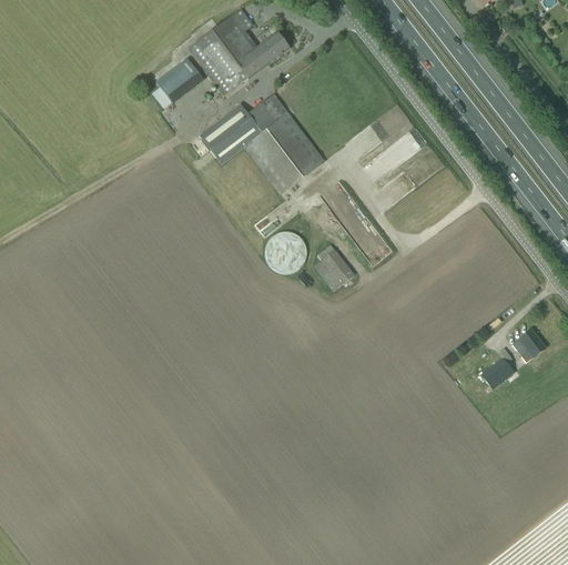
[(256,46),(244,30),(252,23),(240,8),(196,41),(186,48),(223,96),(247,77),(247,79),(288,48),(276,31),(256,46)]
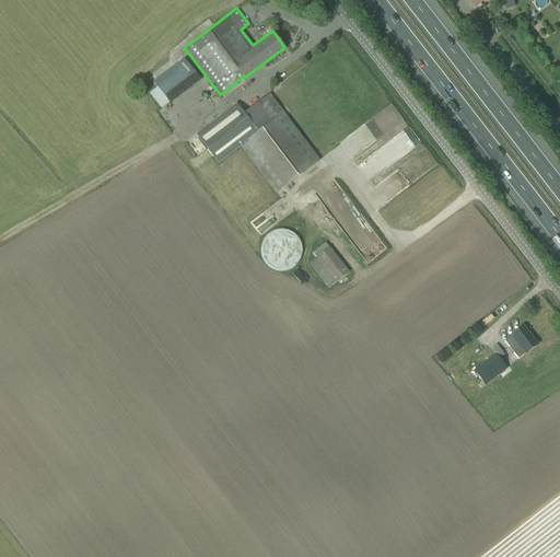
[(200,78),(185,57),(175,64),(191,84),(200,78)]
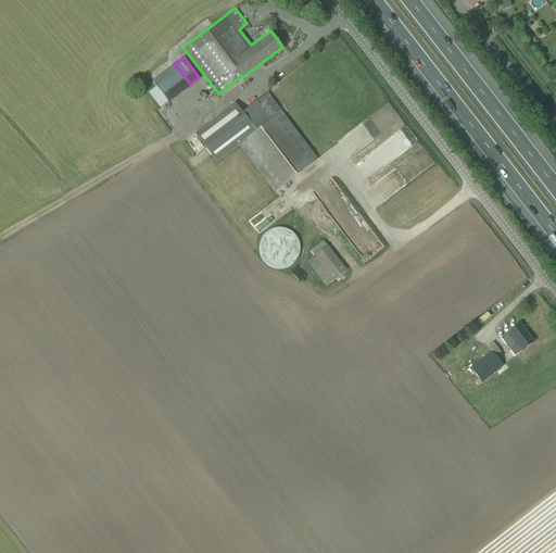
[(317,156),(267,91),(250,104),(264,124),(239,142),(275,189),(317,156)]
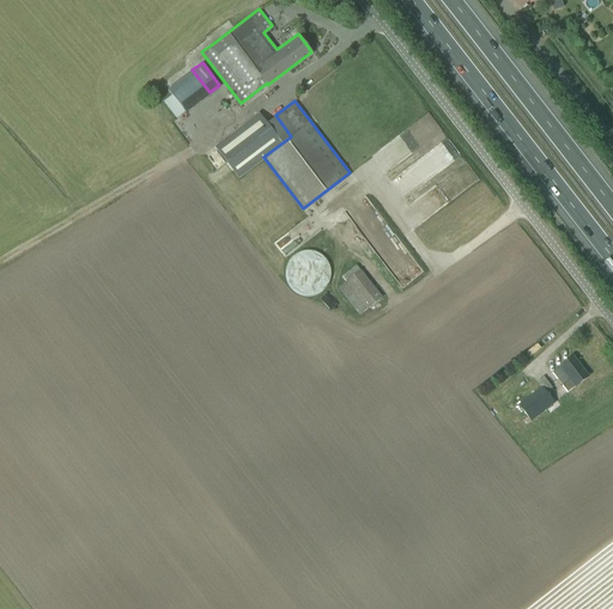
[(291,136),(275,115),(267,122),(259,111),(214,144),(238,176),(263,157),(291,136)]
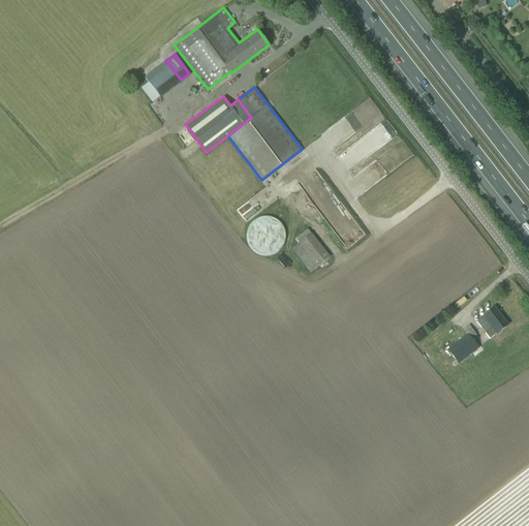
[(246,215),(246,242),(254,243),(254,251),(280,252),(281,216),(246,215)]
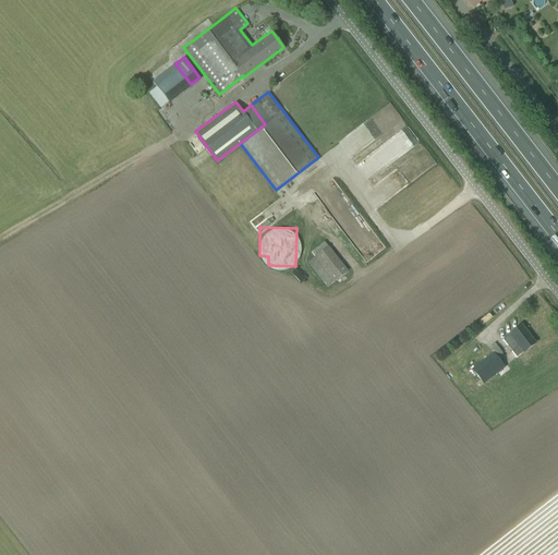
[(348,268),(324,240),(312,250),(315,254),(307,260),(327,285),(348,268)]
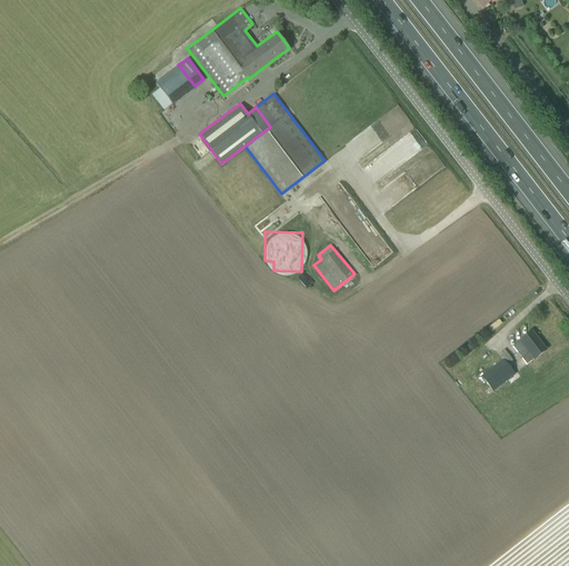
[(521,356),(527,363),(546,347),(531,329),(512,344),(517,350),(525,345),(529,350),(521,356)]
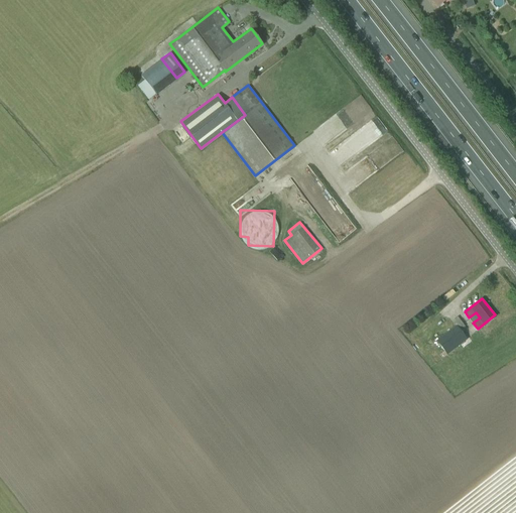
[(468,342),(465,339),(467,338),(460,329),(465,325),(457,314),(452,319),(456,325),(436,339),(432,334),(427,338),(434,347),(438,343),(444,350),(440,354),(442,357),(447,354),(447,353),(461,343),(463,346),(468,342)]
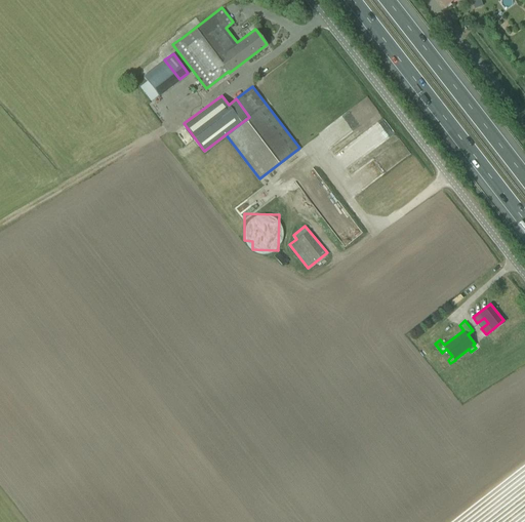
[(426,344),(434,335),(431,332),(422,339),(426,344)]
